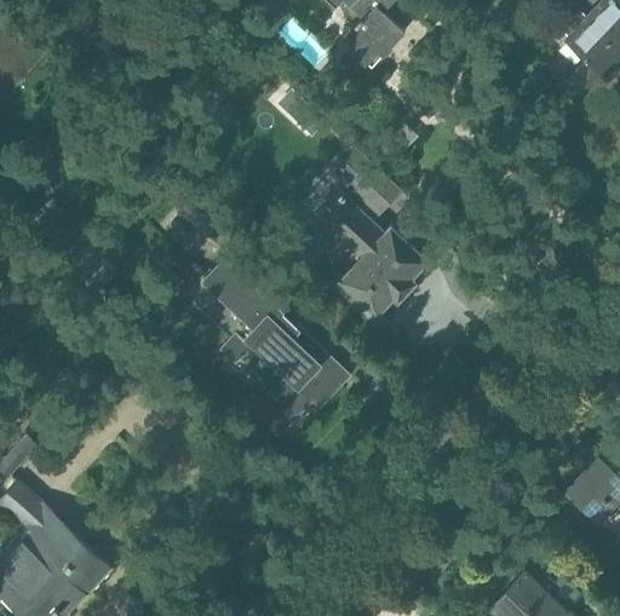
[(385,55),(406,33),(385,13),(396,0),(329,0),(338,7),(344,1),(348,3),(346,4),(362,18),(340,41),(366,64),(380,50),(385,55)]
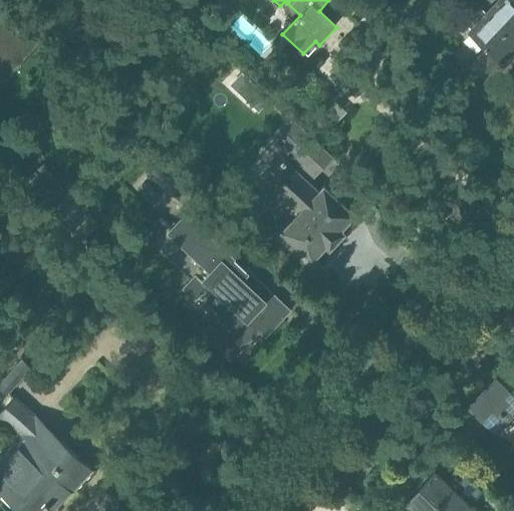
[(486,47),(490,50),(474,67),(491,83),(513,57),(513,0),(488,0),(496,7),(488,15),(477,4),(461,21),(488,46),(486,47)]
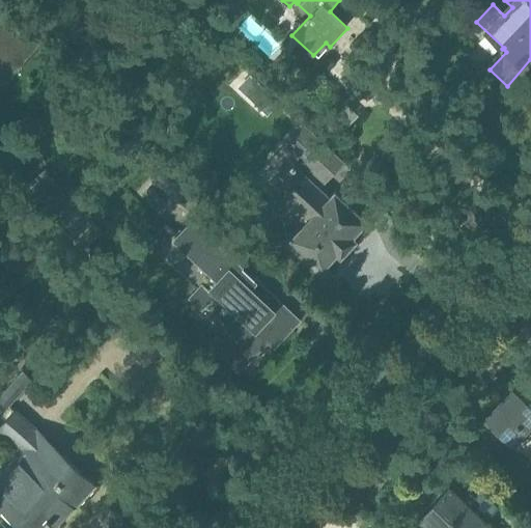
[(308,168),(325,149),(305,131),(288,149),(308,168)]
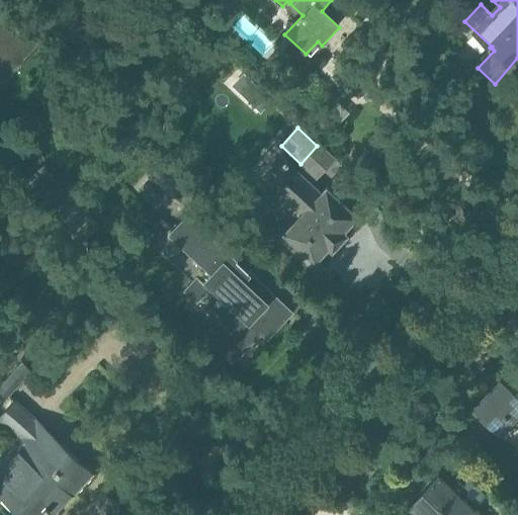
[(22,188),(79,250),(101,230),(46,168),(22,188)]
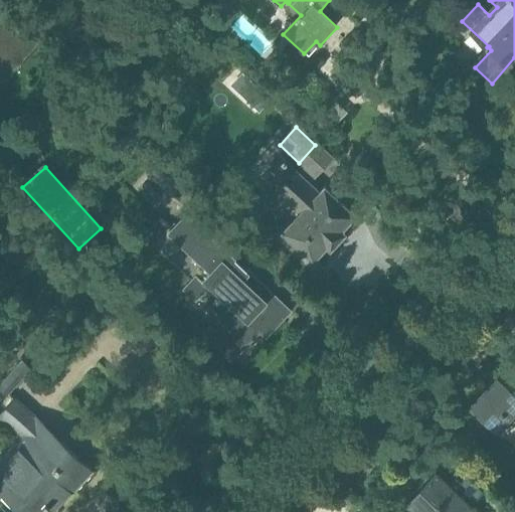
[(292,170),(274,189),(302,215),(284,234),(314,262),(327,247),(331,250),(345,235),(341,232),(355,217),(325,190),(319,196),(292,170)]
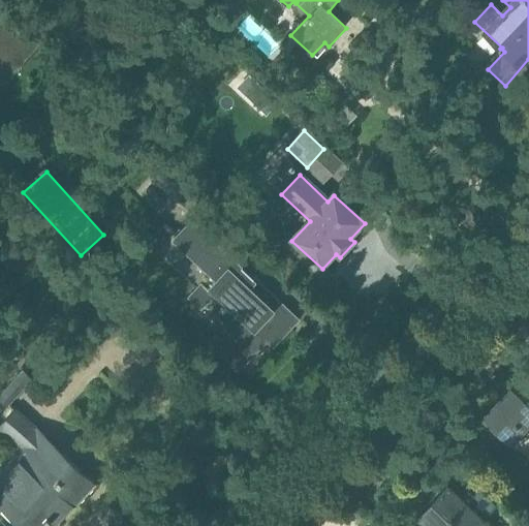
[(216,298),(237,317),(211,344),(239,370),(268,340),(274,345),(290,328),(272,311),(279,303),(243,269),(192,220),(181,231),(179,230),(157,253),(196,290),(187,300),(201,313),(216,298)]
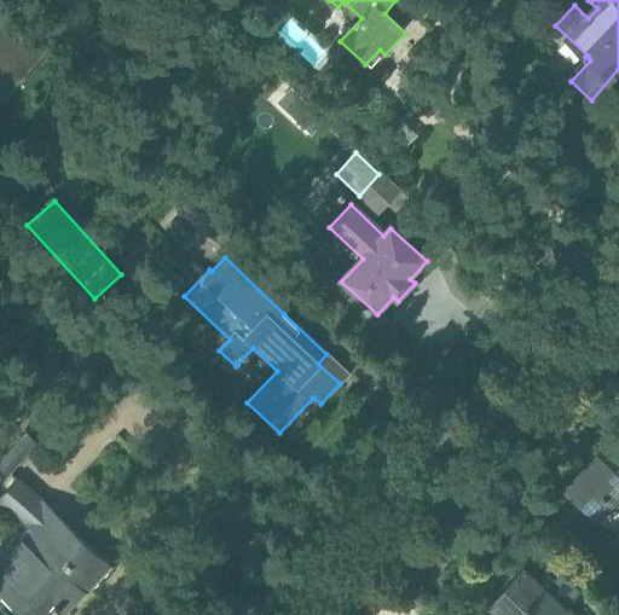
[(0,468),(10,477),(36,451),(24,439),(0,464),(0,468)]
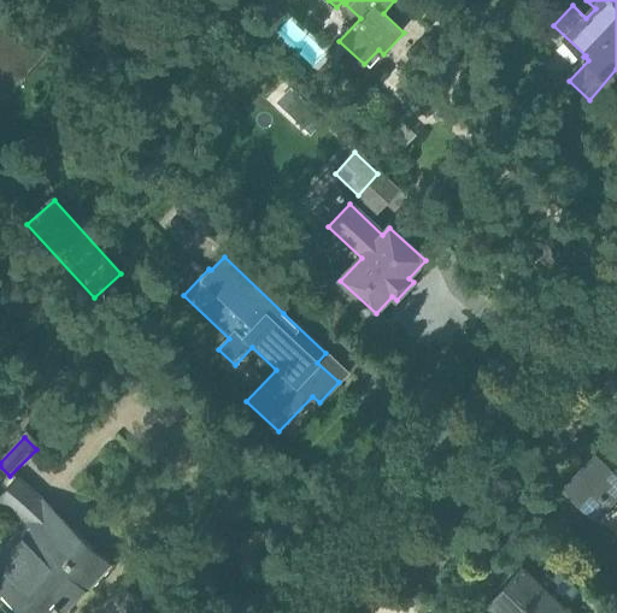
[(616,473),(598,455),(563,490),(597,522),(616,499),(616,473)]
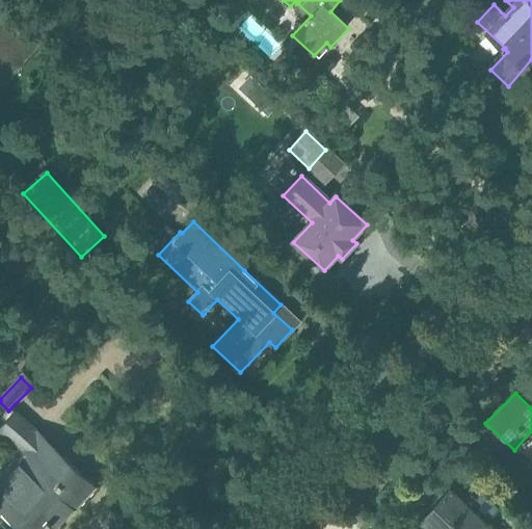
[(0,428),(0,433),(18,451),(0,469),(0,507),(23,528),(55,528),(95,488),(15,414),(0,428)]
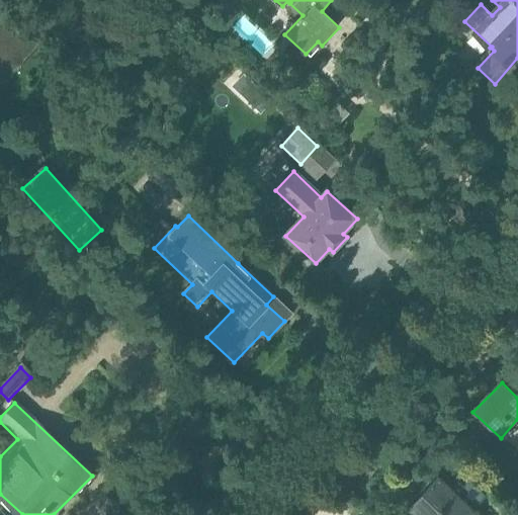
[(452,492),(438,479),(411,508),(418,514),(477,514),(470,509),(479,500),(470,492),(461,501),(459,499),(465,493),(457,486),(452,492)]
